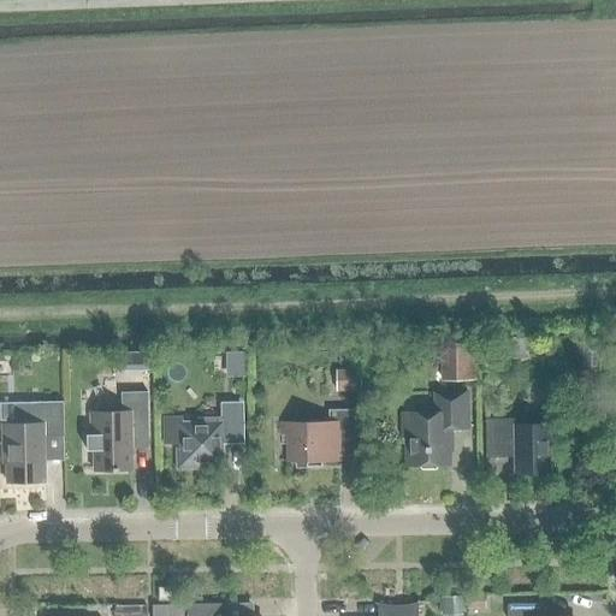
[(440,343),(442,381),(475,380),(475,343),(440,343)]
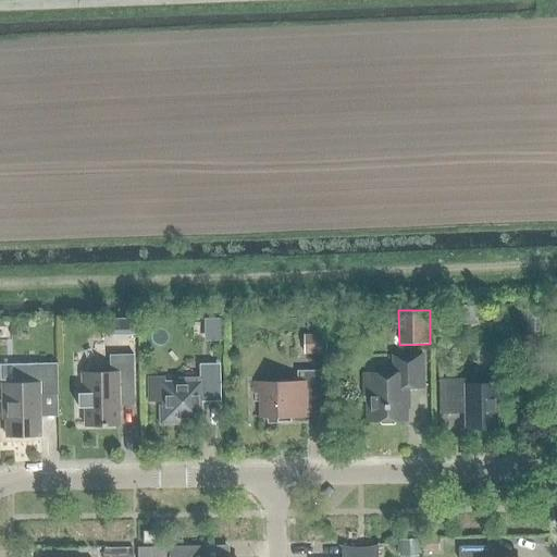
[(327,354),(326,313),(314,313),(314,334),(302,335),(302,355),(327,354)]
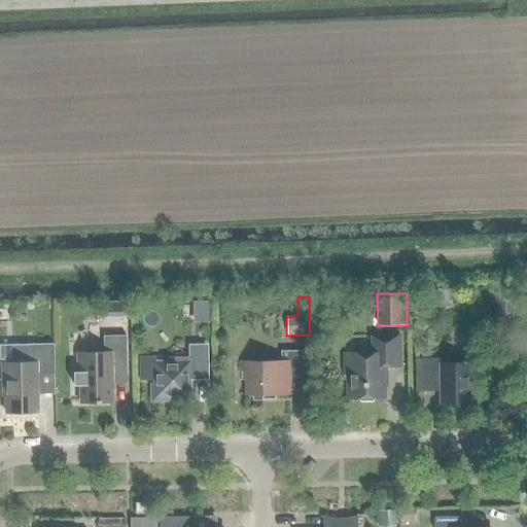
[(102,301),(103,317),(109,317),(131,316),(131,301),(108,301),(102,301)]
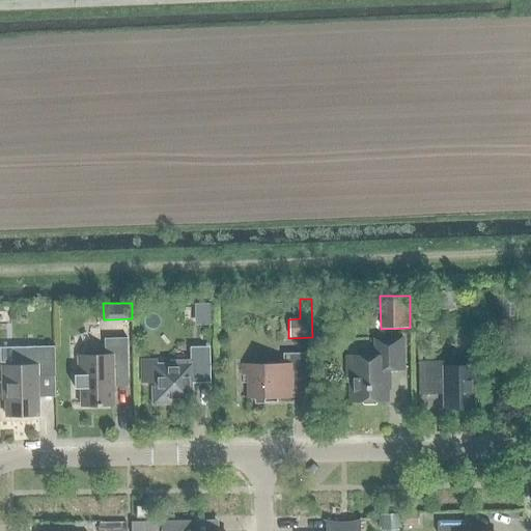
[(194,304),(195,326),(212,325),(211,304),(194,304)]
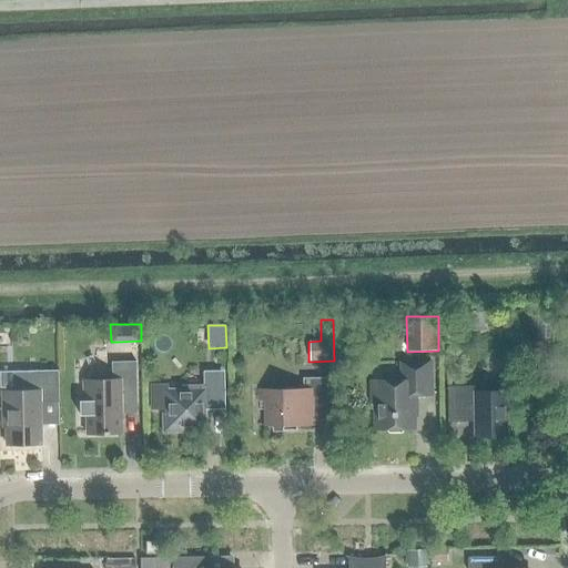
[(85,416),(85,435),(122,434),(121,402),(137,402),(135,362),(111,362),(111,381),(82,381),(83,401),(79,401),(80,416),(85,416)]
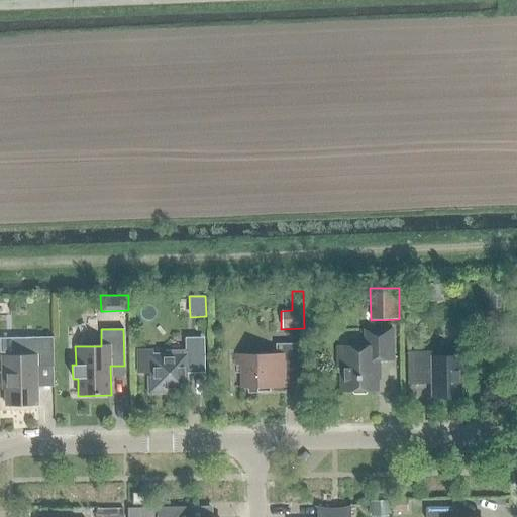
[(380,359),(381,359),(393,359),(392,329),(364,330),(365,347),(336,347),(337,369),(341,369),(341,391),(376,390),(376,379),(379,379),(378,372),(376,372),(375,357),(378,357),(378,358),(379,359),(380,359)]
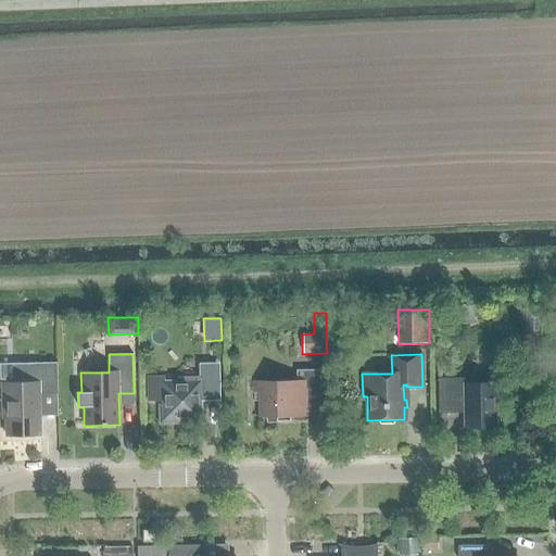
[(5,436),(40,434),(39,393),(57,393),(55,363),(34,363),(35,374),(19,375),(19,383),(1,383),(2,418),(4,418),(5,436)]
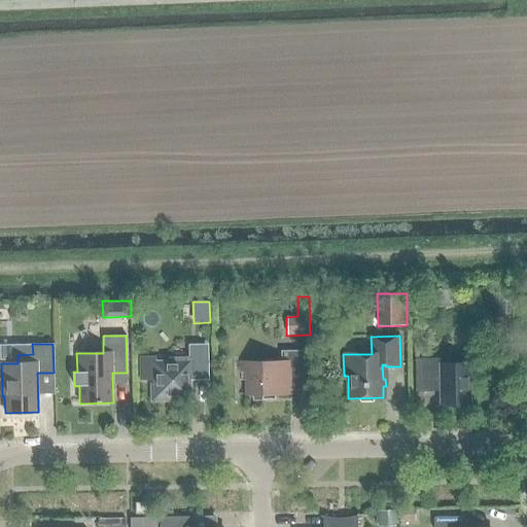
[(150,384),(150,401),(168,401),(168,398),(190,398),(189,376),(204,376),(204,347),(188,347),(189,358),(168,358),(168,361),(153,361),(153,357),(139,357),(140,380),(152,379),(152,384),(150,384)]
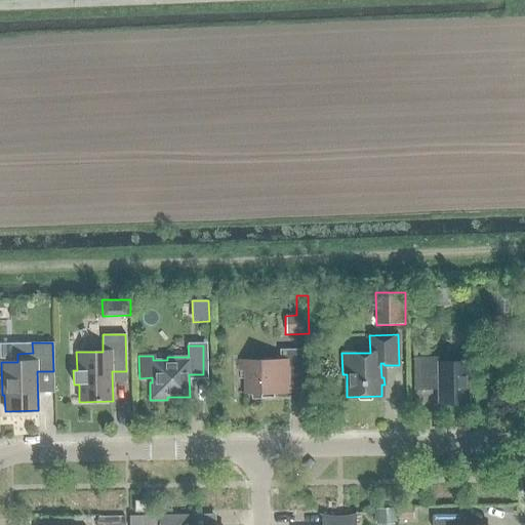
[(279,350),(279,360),(236,361),(236,362),(238,362),(238,379),(244,379),(245,392),(237,392),(237,394),(260,393),(260,398),(274,398),(274,393),(288,393),(288,379),(303,379),(301,350),(279,350)]
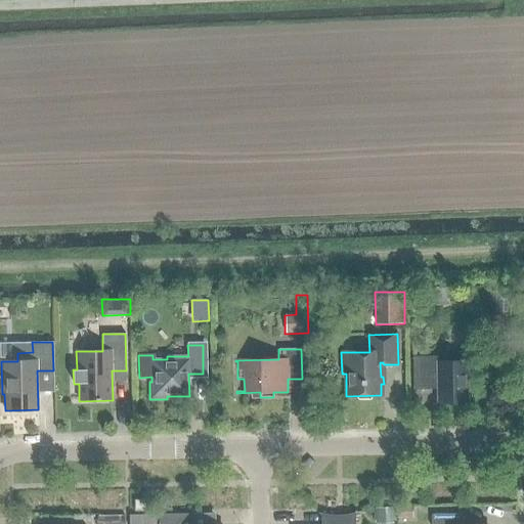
[(437,403),(468,402),(467,361),(437,362),(437,356),(412,357),(412,390),(429,389),(429,387),(437,387),(437,403)]
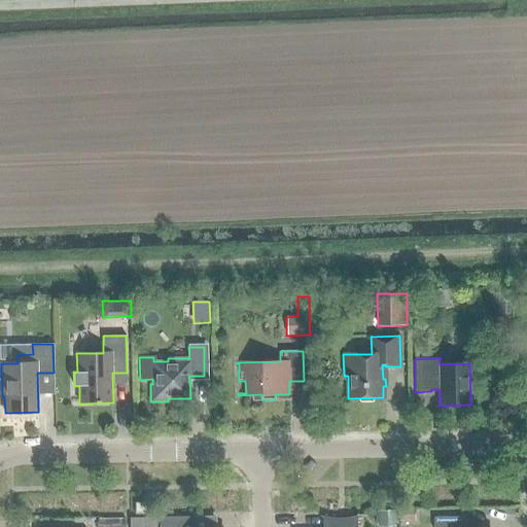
[(146,514),(146,502),(135,502),(135,514),(146,514)]
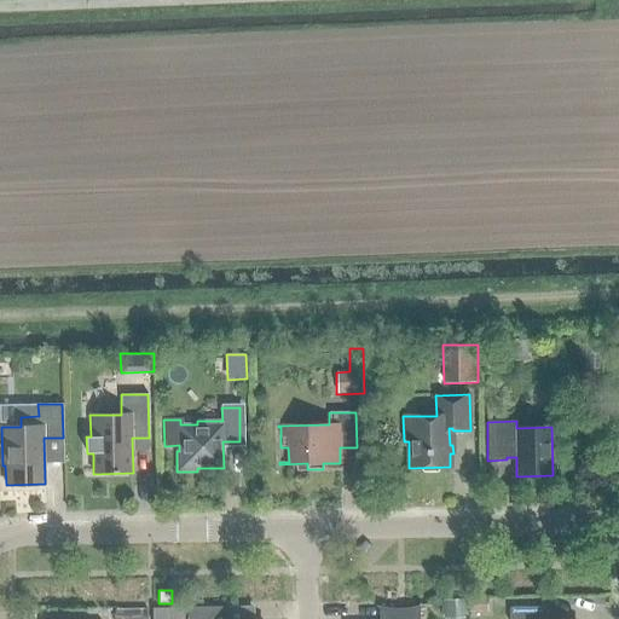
[(487,612),(487,597),(470,597),(470,612),(487,612)]
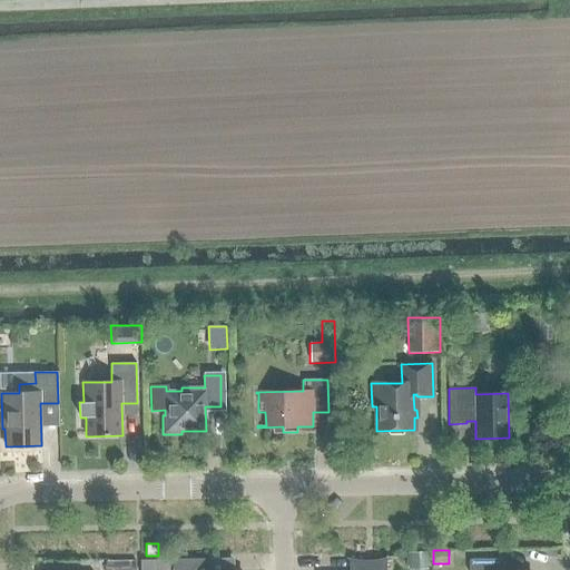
[(429,569),(428,551),(408,552),(409,569),(429,569)]
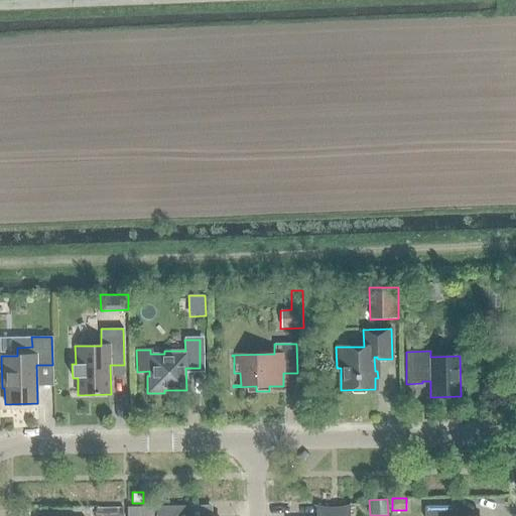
[(349,515),(349,506),(352,505),(351,504),(348,505),(342,507),(336,507),(332,507),(328,507),(324,507),(319,506),(313,505),(313,506),(315,507),(315,515),(349,515)]
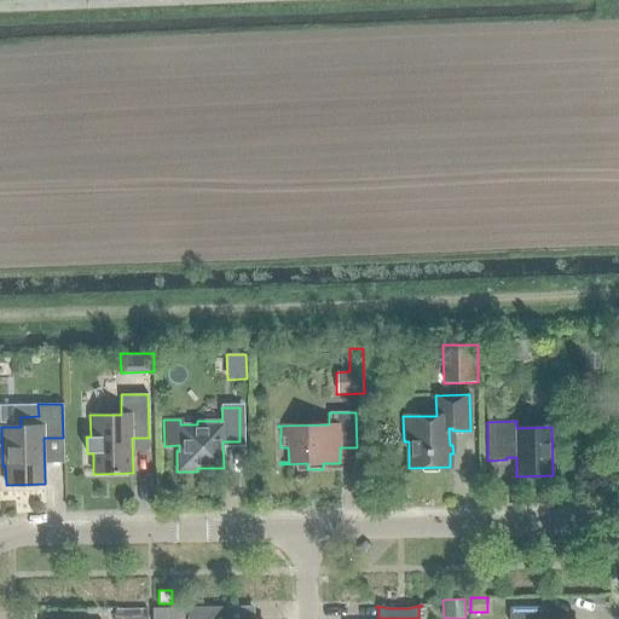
[(226,618),(226,607),(187,608),(187,618),(226,618)]
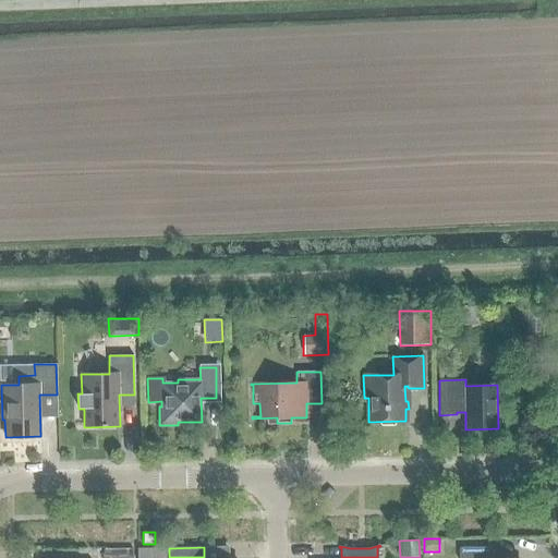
[(459,548),(459,557),(489,557),(489,547),(459,548)]
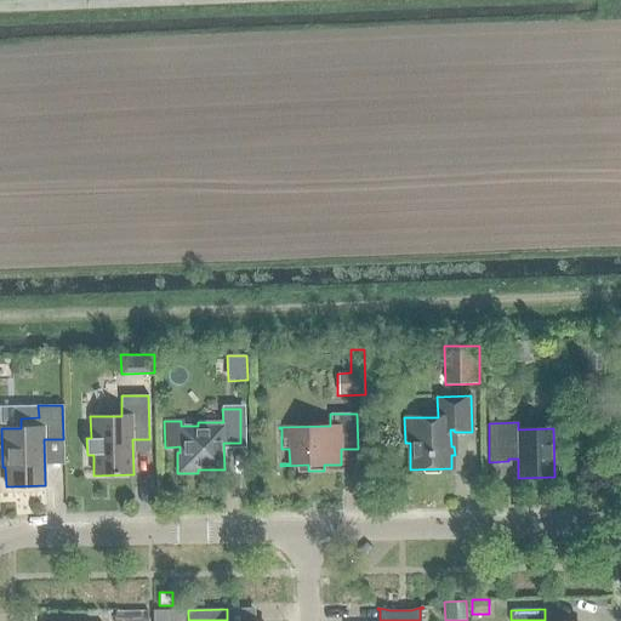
[(154,610),(153,610),(153,620),(169,620),(169,610),(154,610)]
